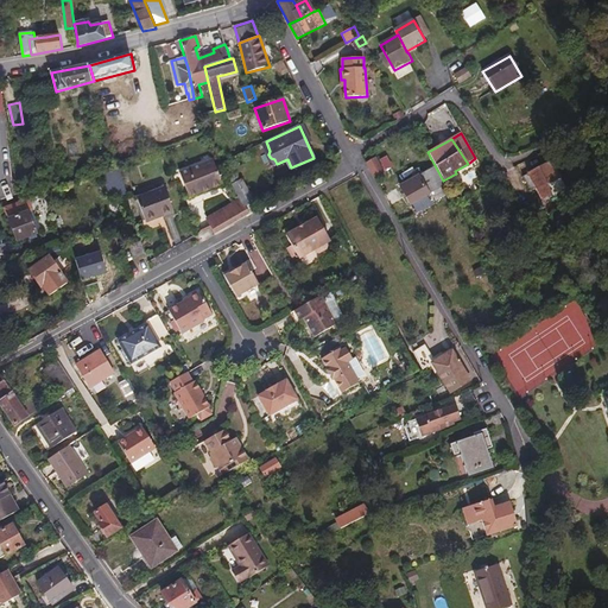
[(179,171),(190,198),(222,185),(213,158),(179,171)]
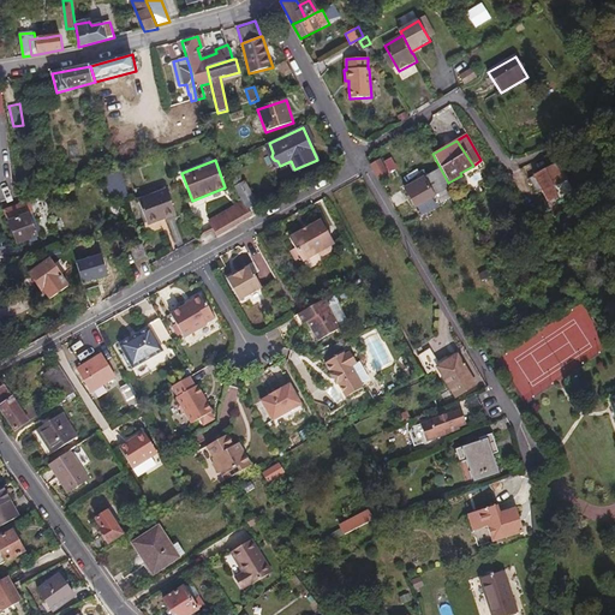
[(381,160),(371,165),(380,180),(389,174),(381,160)]
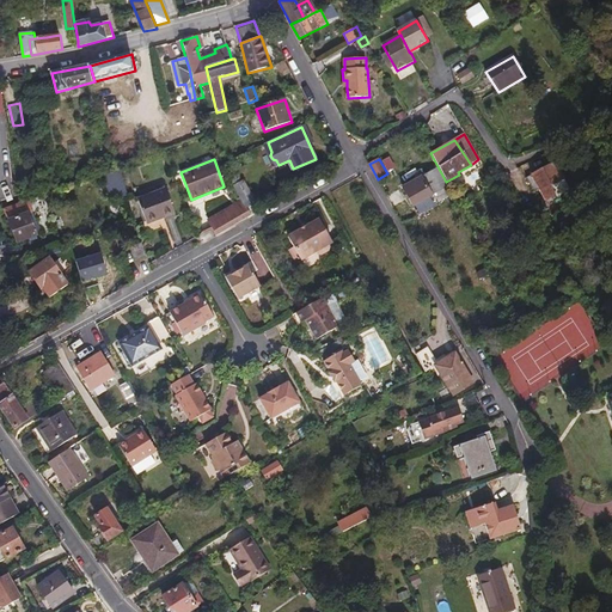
[(539,190),(546,201),(569,188),(555,165),(534,177),(540,189),(539,190)]
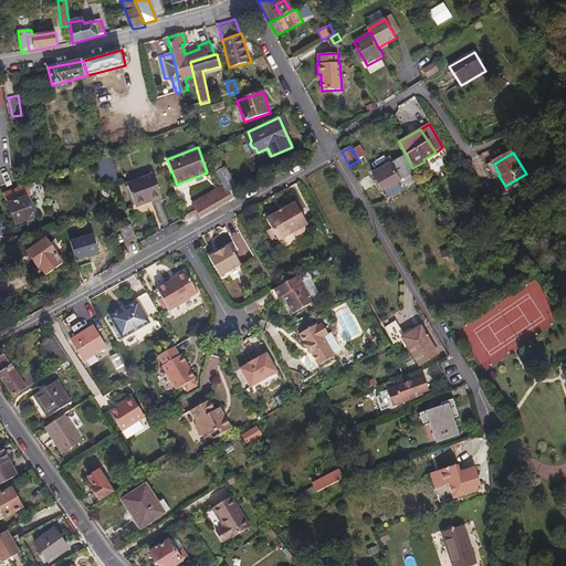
[(374,174),(381,190),(413,174),(404,157),(374,174)]
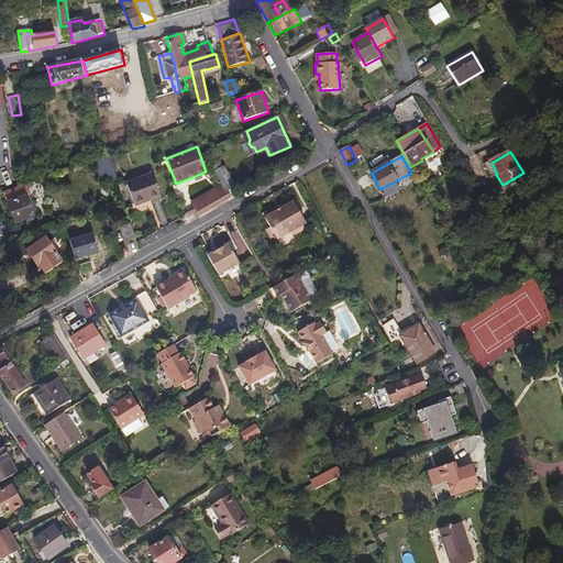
[(119,183),(112,159),(97,165),(101,181),(112,178),(114,184),(119,183)]
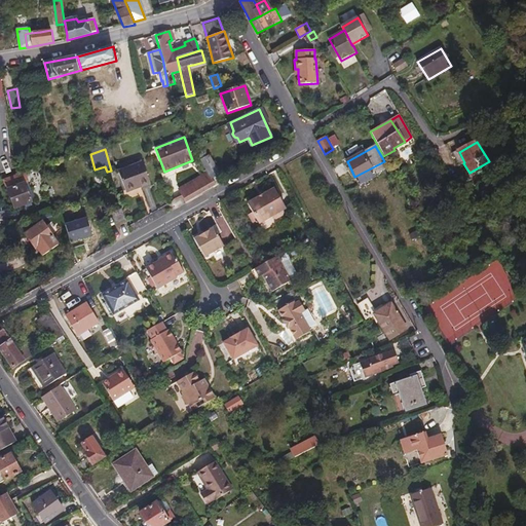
[(218,173),(210,156),(201,160),(207,170),(212,178),(212,179),(219,175),(218,173)]
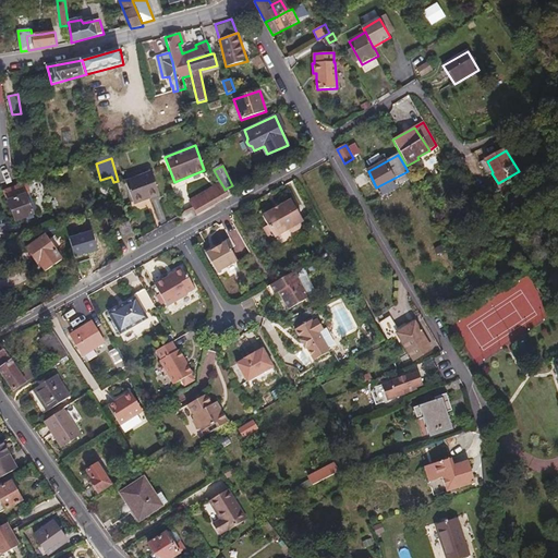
[(126,183),(135,204),(160,194),(152,173),(126,183)]
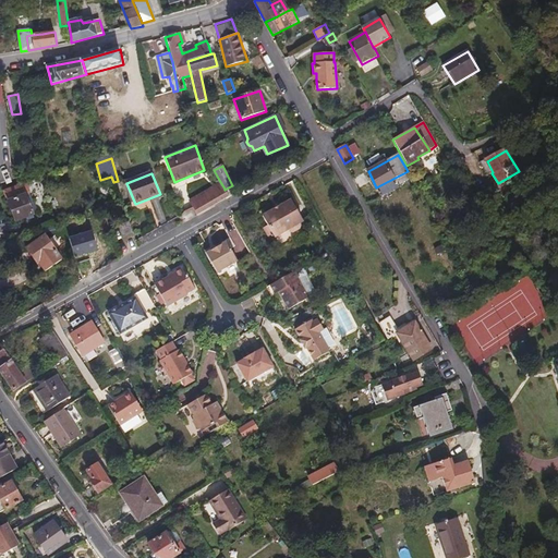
[(234,190),(253,180),(251,174),(231,183),(232,185),(234,190)]
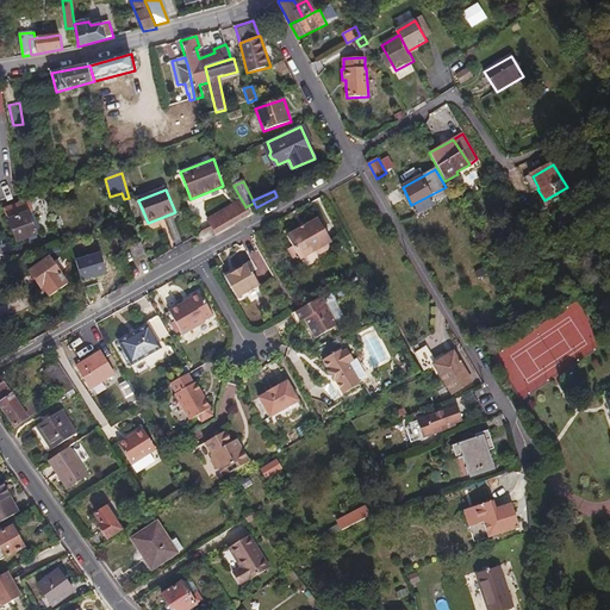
[(246,206),(240,197),(205,216),(209,223),(235,207),(236,211),(246,206)]
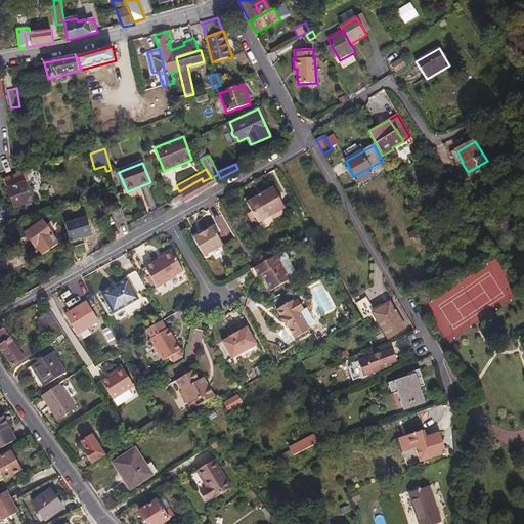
[(5,181),(14,208),(36,201),(32,189),(31,190),(25,173),(5,181)]
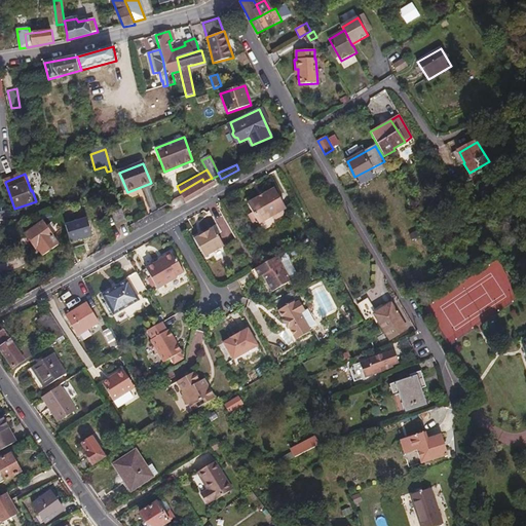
[(182,196),(212,179),(212,178),(203,182),(202,179),(180,192),(182,196)]
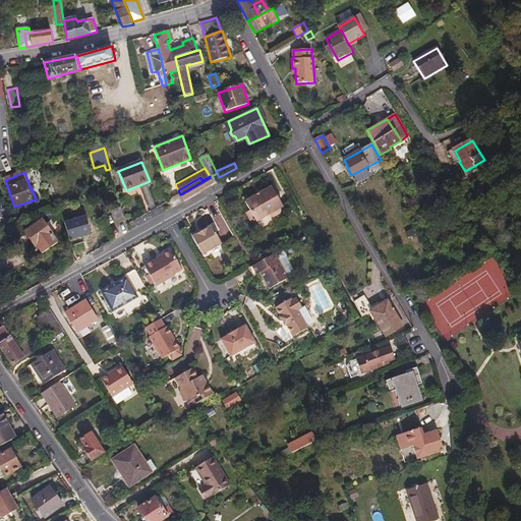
[(212,180),(210,177),(180,194),(182,198),(212,180)]
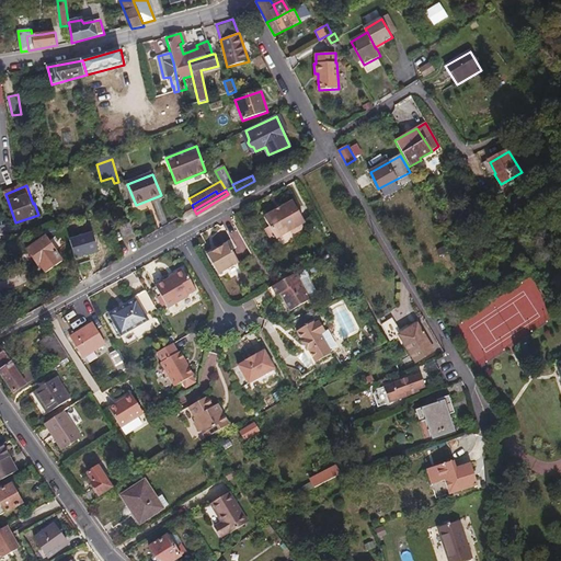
[(295,212),(298,209),(292,197),(262,214),(275,237),(286,230),(293,231),(298,228),(299,224),(300,221),(295,212)]
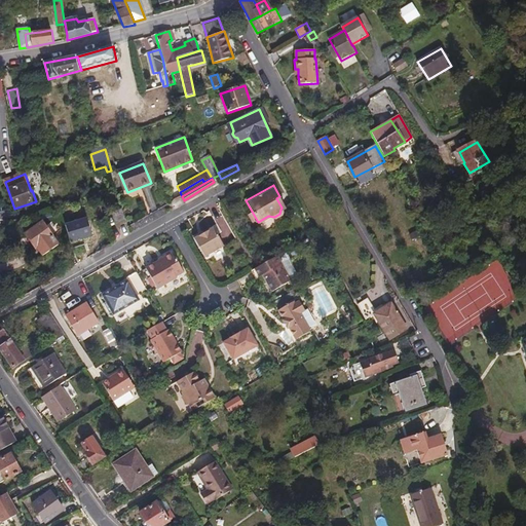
[(285,207),(279,196),(276,198),(282,208),(285,207)]
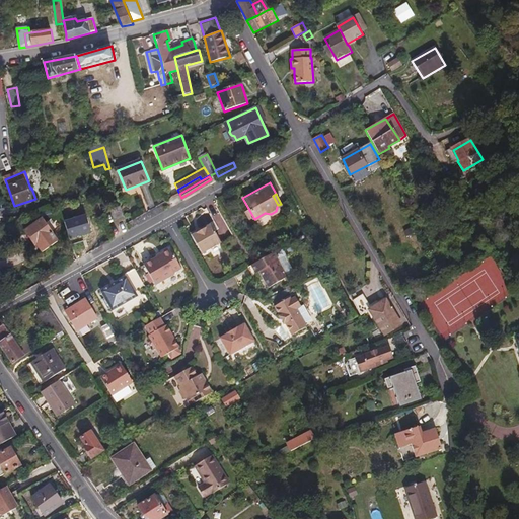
[(125,216),(122,206),(112,210),(115,219),(125,216)]
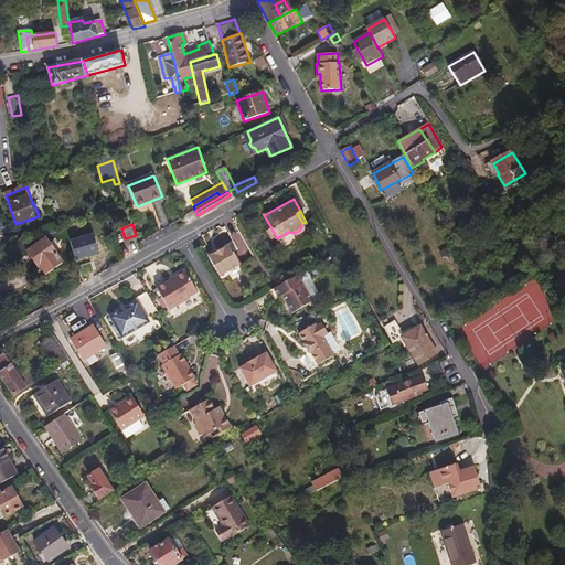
[(41,266),(46,275),(63,263),(46,240),(28,252),(39,267),(41,266)]
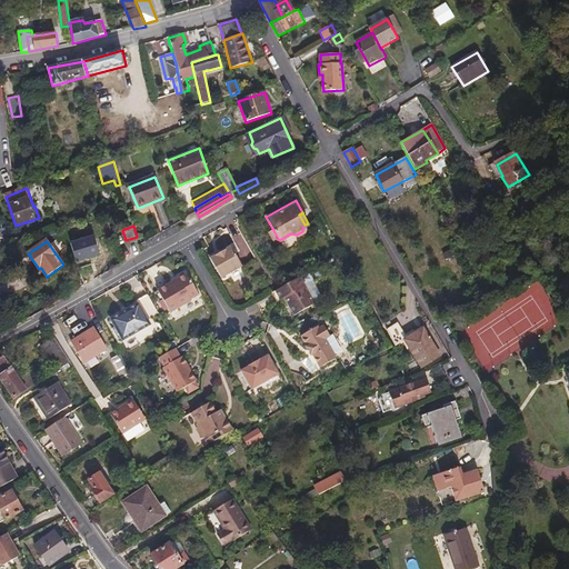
[(231,246),(220,251),(210,258),(221,278),(242,266),(231,246)]
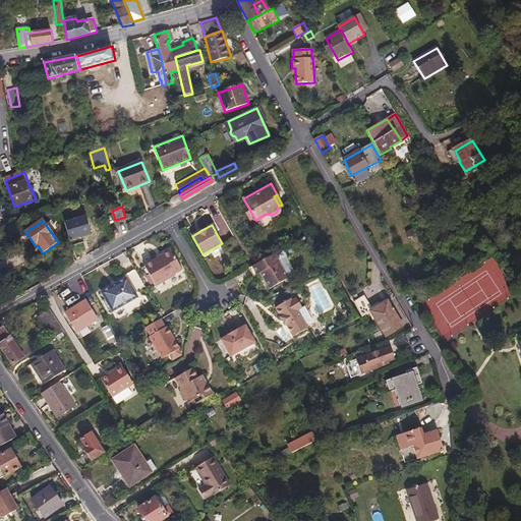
[(145,267),(156,285),(174,275),(173,274),(181,269),(170,249),(160,255),(161,257),(145,267)]
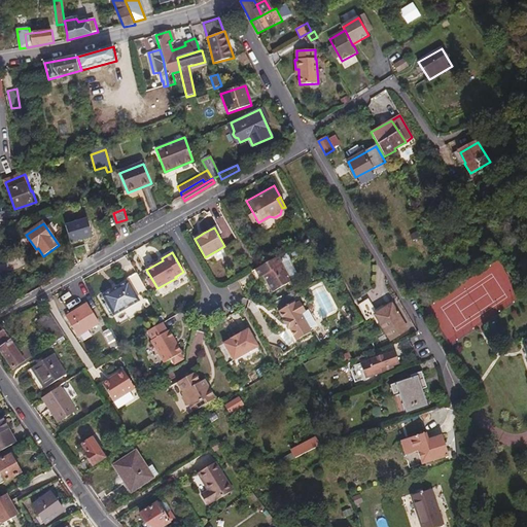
[(292,282),(278,257),(258,269),(255,270),(260,278),(264,276),(273,292),(292,282)]
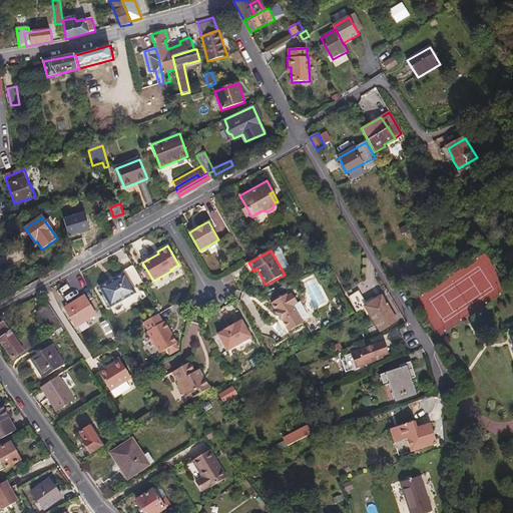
[(143,283),(134,267),(125,273),(126,275),(115,281),(116,283),(111,286),(110,284),(101,289),(111,307),(136,293),(134,288),(143,283)]
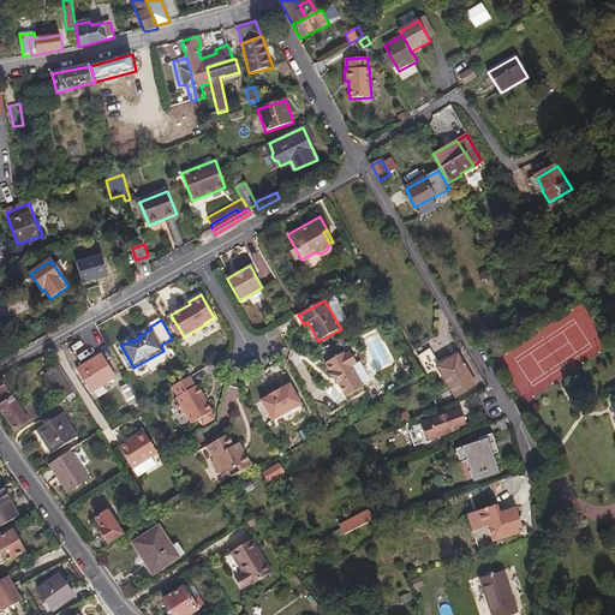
[(430,348),(418,357),(427,374),(437,368),(457,398),(476,384),(458,356),(441,365),(430,348)]
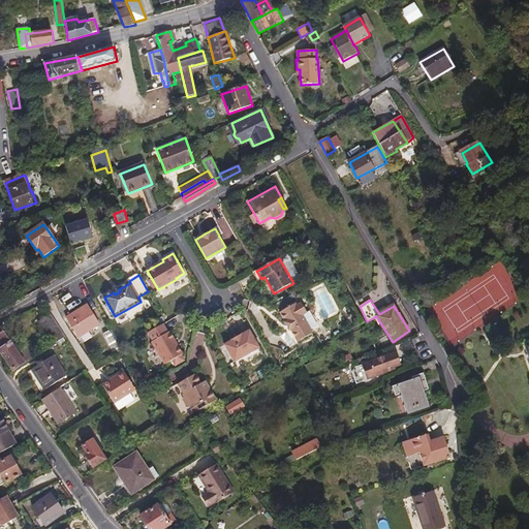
[(291,331),(298,343),(312,335),(310,332),(317,328),(308,312),(306,314),(301,304),(297,307),(294,304),(281,312),(285,320),(283,321),(289,332),(291,331)]
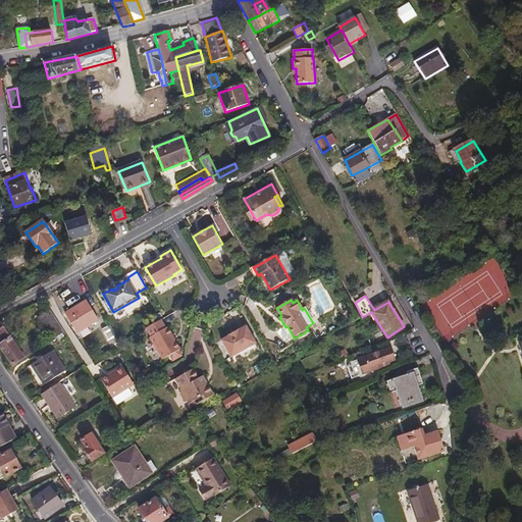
[(65,314),(77,333),(97,320),(86,301),(65,314)]
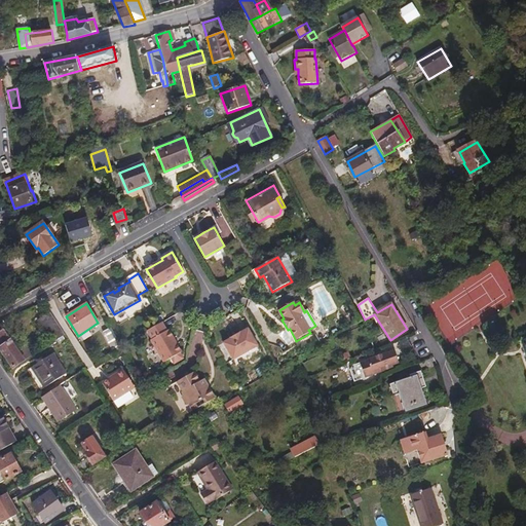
[(53,343),(65,335),(49,313),(38,322),(53,343)]
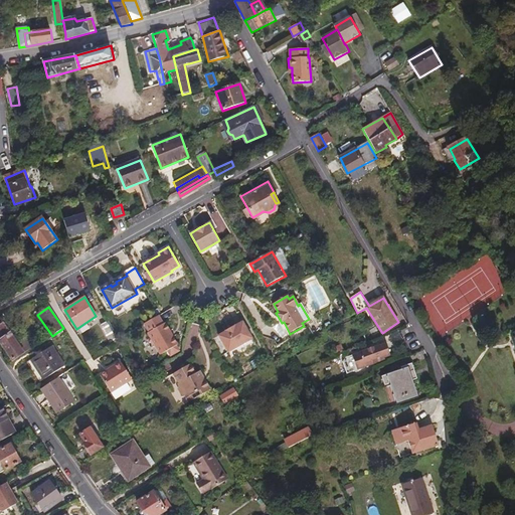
[(163,324),(158,316),(144,324),(148,332),(147,333),(159,355),(167,350),(175,345),(178,344),(173,336),(172,337),(168,331),(170,331),(165,322),(163,324)]
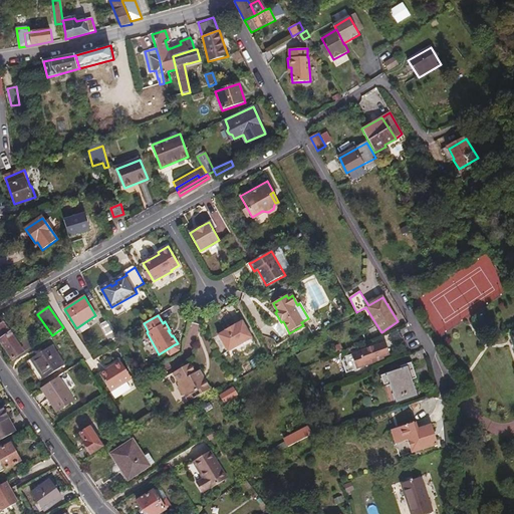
[(228,351),(251,338),(241,320),(235,324),(234,323),(225,328),(225,329),(218,334),(228,351)]
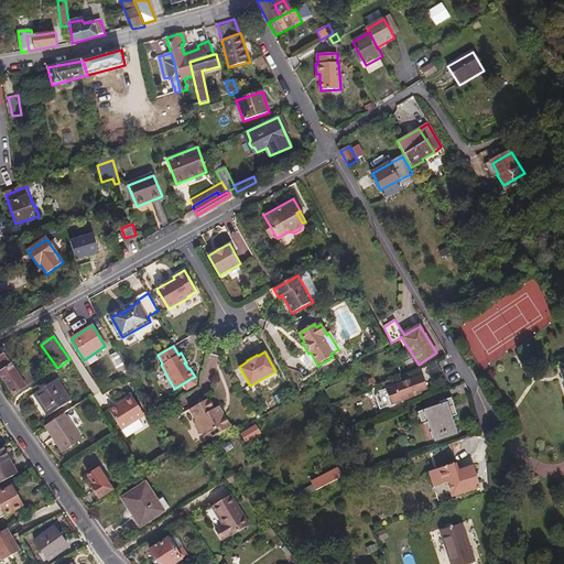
[(0,373),(14,396),(25,388),(3,354),(0,356),(0,373)]
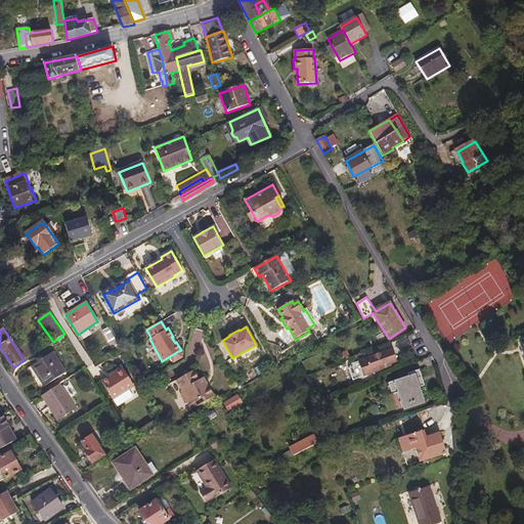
[(119,345),(110,329),(103,333),(114,352),(121,349),(119,345)]
